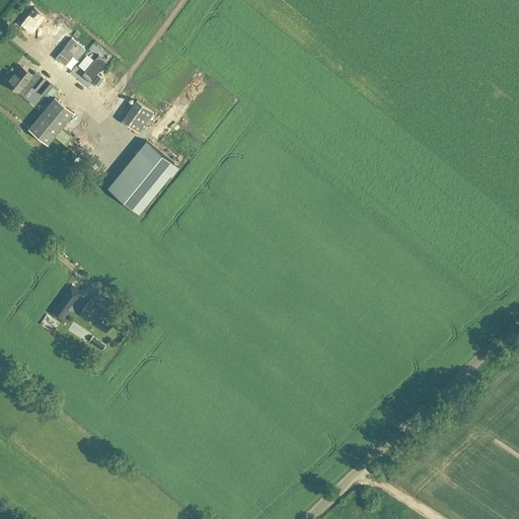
[(48,31),(56,22),(51,18),(49,20),(46,17),(33,7),(20,24),(31,34),(40,24),(43,27),(48,31)]
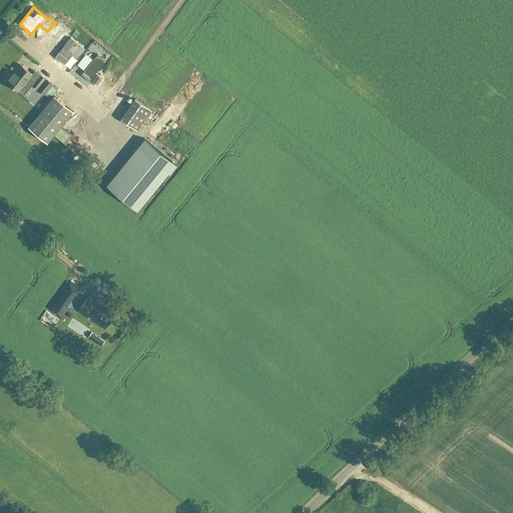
[(96,54),(80,74),(89,81),(106,61),(96,54)]
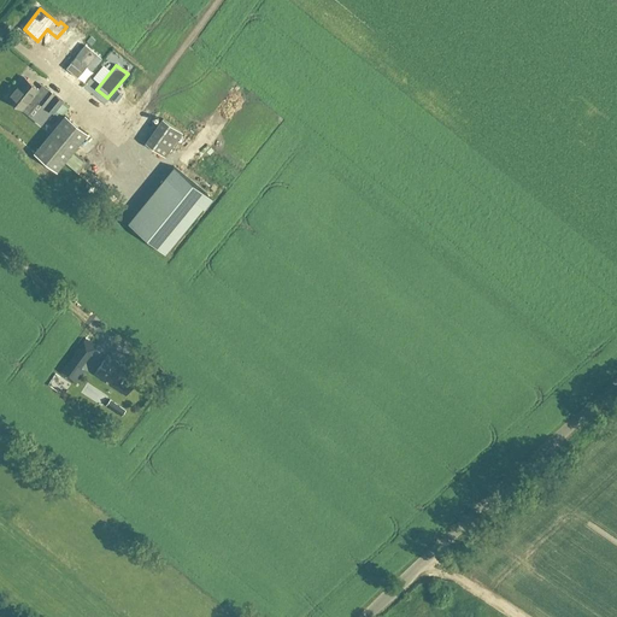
[(53,113),(63,101),(48,89),(45,94),(39,89),(24,77),(7,98),(22,110),(33,97),(53,113)]
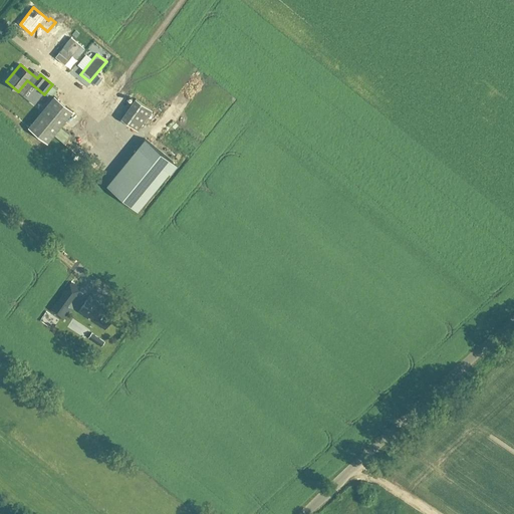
[(54,95),(29,127),(48,143),(73,111),(54,95)]
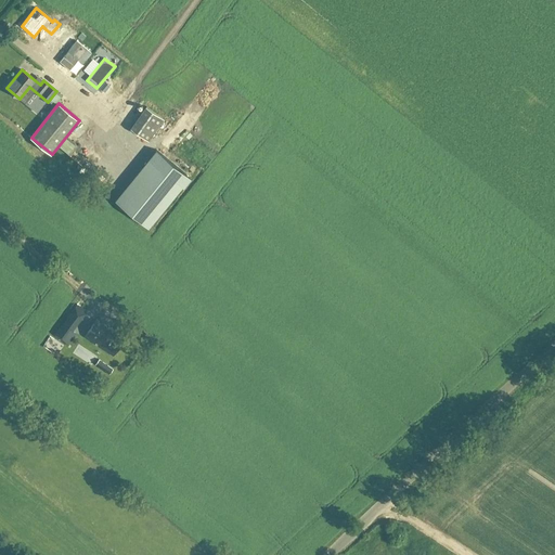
[(190,180),(156,153),(115,204),(150,231),(190,180)]
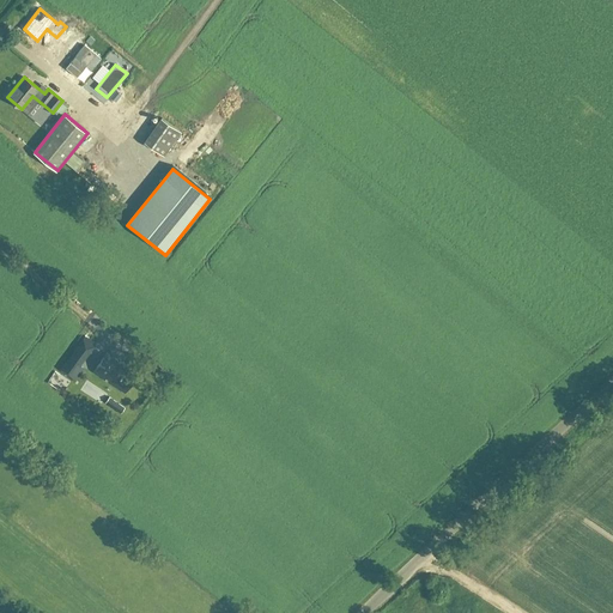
[(85,337),(61,371),(76,382),(84,370),(79,366),(96,344),(85,337)]
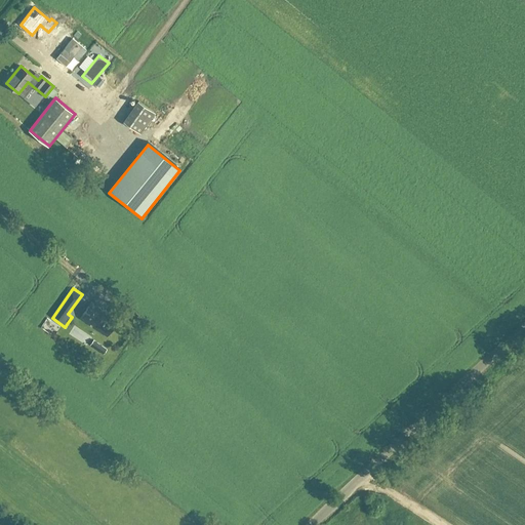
[(107,336),(118,320),(91,303),(80,319),(107,336)]
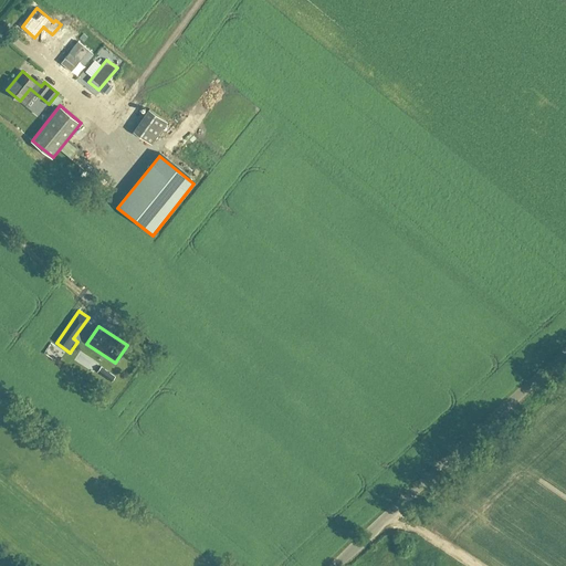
[(112,383),(115,377),(101,367),(97,373),(112,383)]
